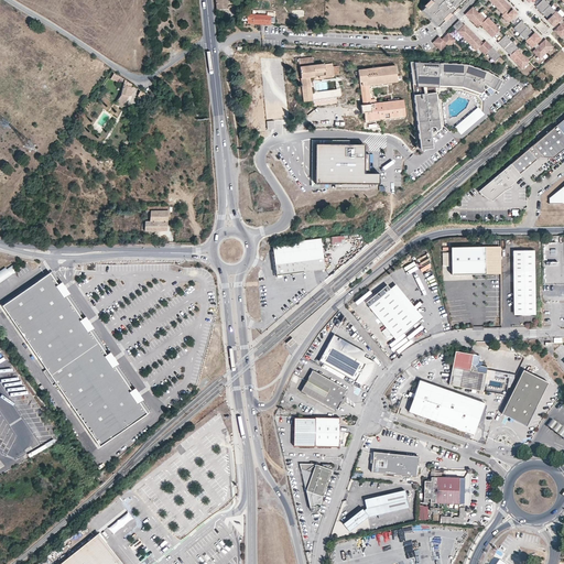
[(227,0),(216,0),(217,10),(228,8),(227,0)]
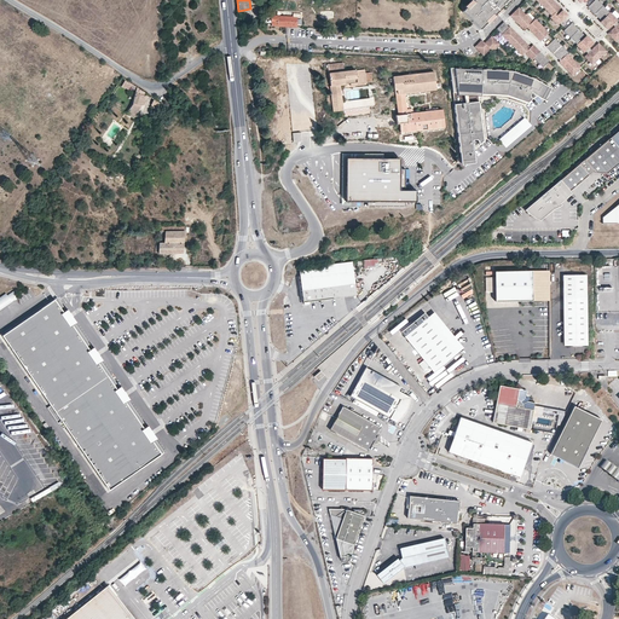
[(502,5),(507,0),(474,0),(475,3),(468,9),(467,7),(462,12),(480,30),(487,23),(485,22),(493,13),(495,16),(496,13),(502,9),(504,6),(502,5)]
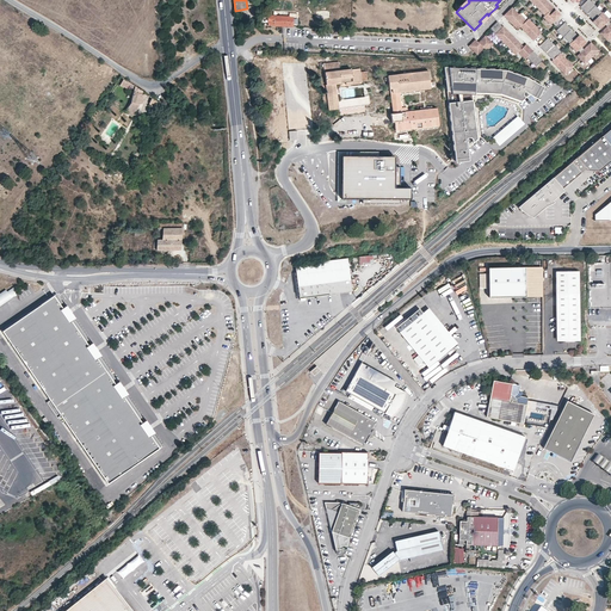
[(587,14),(596,7),(588,0),(587,0),(580,8),(587,14)]
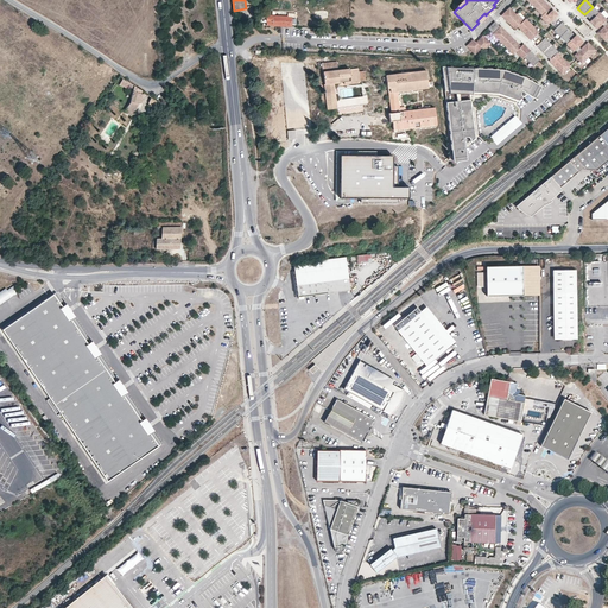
[(550,8),(544,1),(534,10),(542,17),(550,8)]
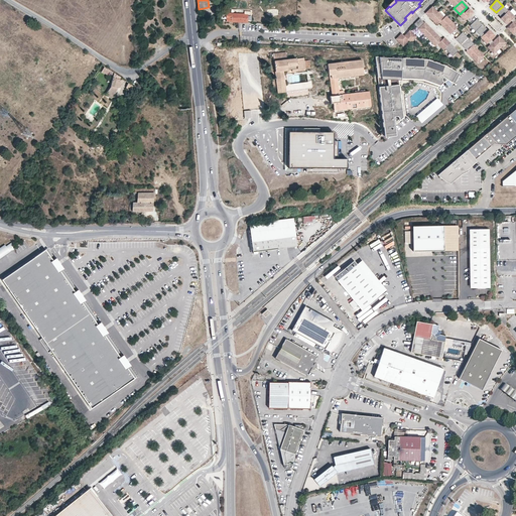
[(501,18),(508,11),(503,6),(496,12),(501,18)]
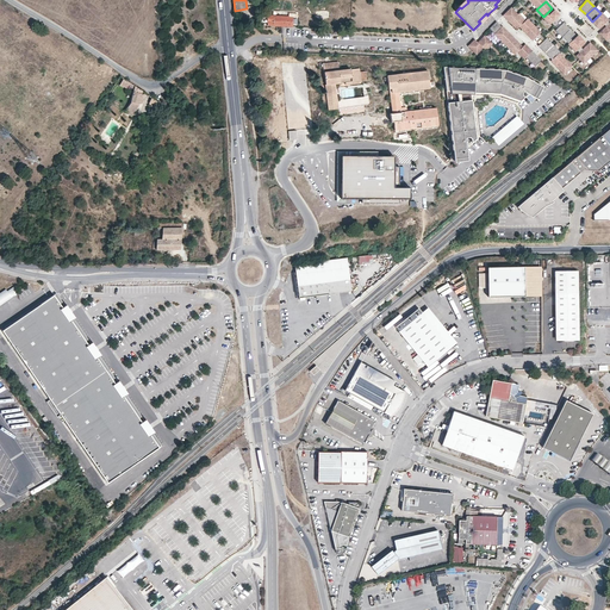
[(509,23),(517,14),(511,8),(503,16),(509,23)]
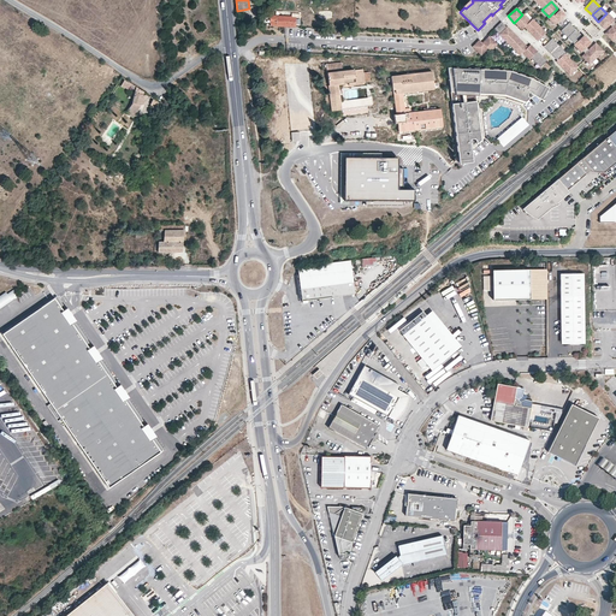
[(548,18),(555,25),(566,16),(557,9),(549,17),(548,18)]
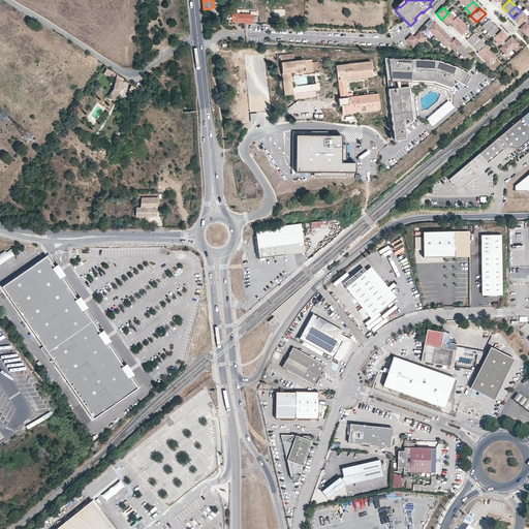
[(232,13),(232,23),(254,24),(255,14),(257,16),(257,12),(251,11),(251,14),(232,13)]
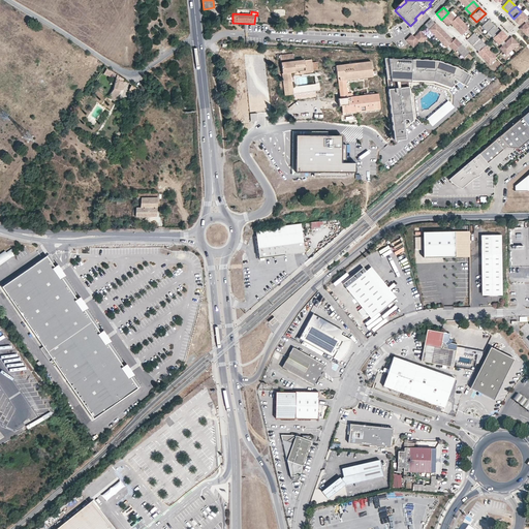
[(417,21),(424,14),(423,13),(422,11),(414,19),(416,20),(417,21)]
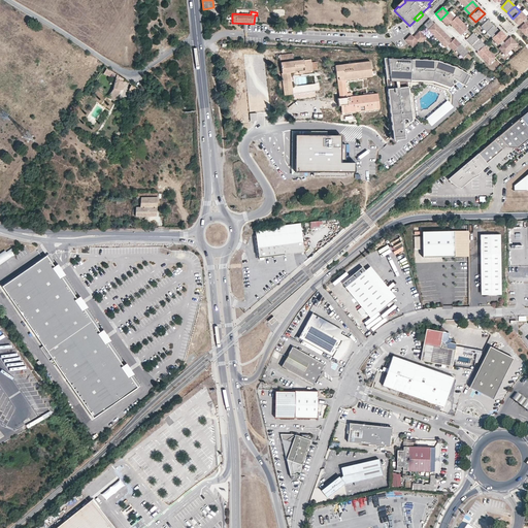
[(526,20),(527,19),(521,11),(520,11),(513,19),(513,20),(519,27),(523,23),(526,20)]
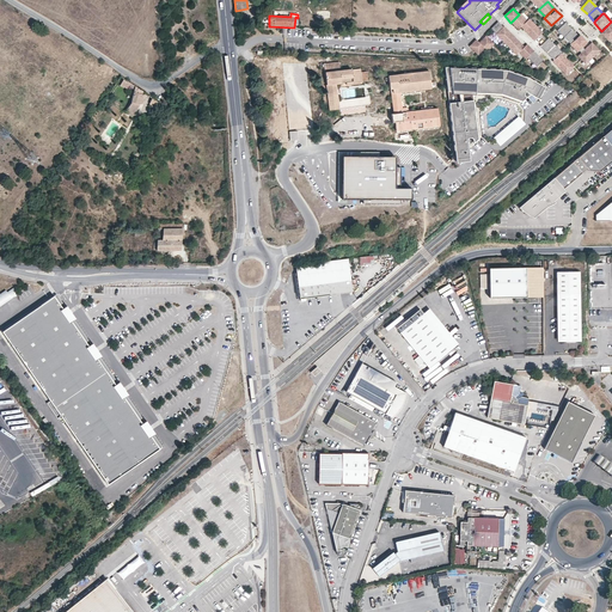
[(520,14),(519,14),(510,23),(518,30),(520,28),(527,20),(526,20),(521,14),(520,14)]
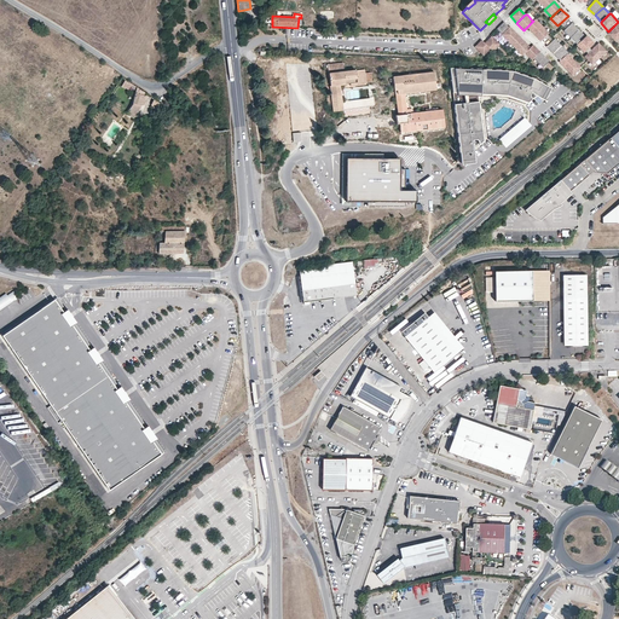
[(533,35),(542,27),(534,19),(533,21),(526,28),(533,35)]
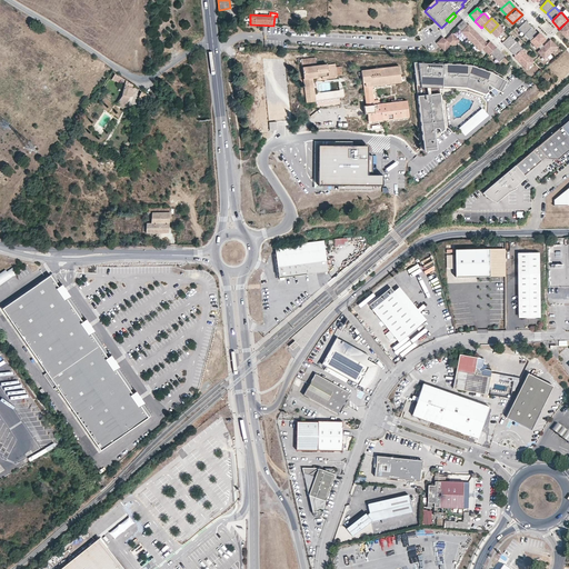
[(468,26),(462,21),(457,27),(461,32),(468,26)]
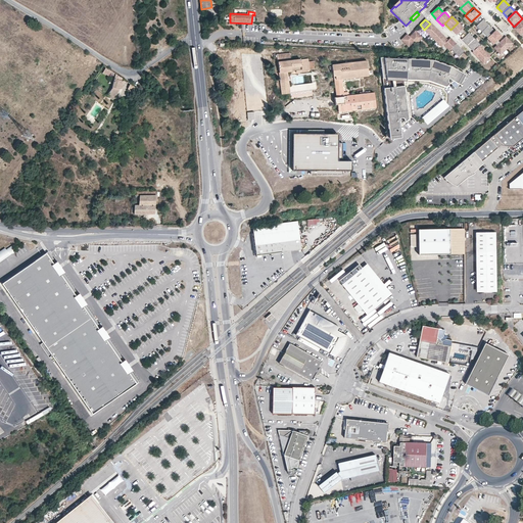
[(476,27),(482,33),(489,26),(483,19),(476,27)]
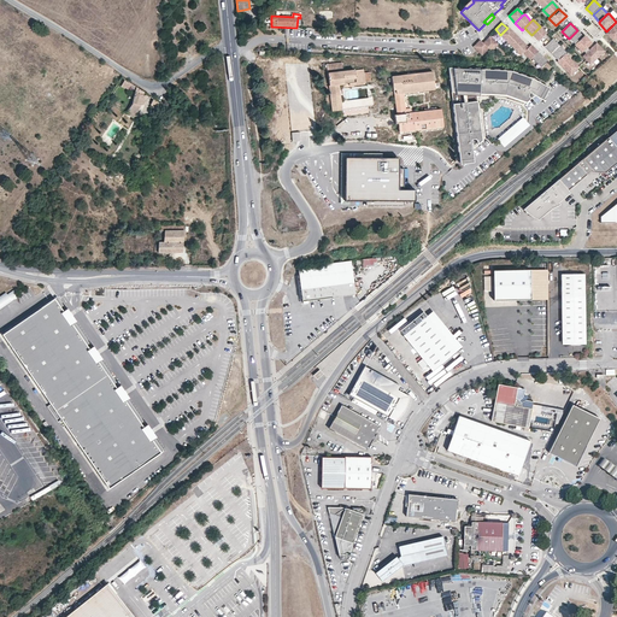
[(499,35),(506,42),(515,34),(509,27),(507,28),(500,35),(499,35)]
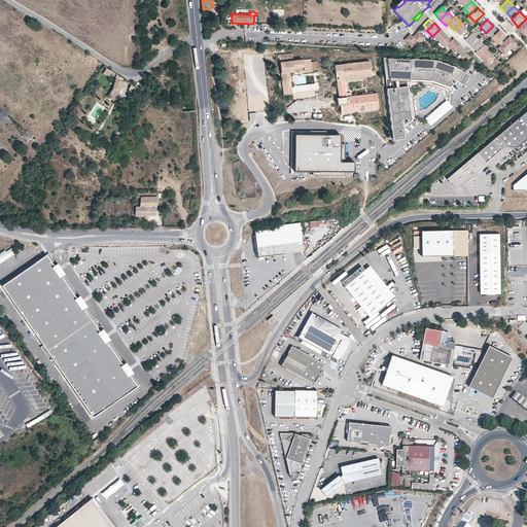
[(460,35),(467,29),(461,23),(454,30),(460,35)]
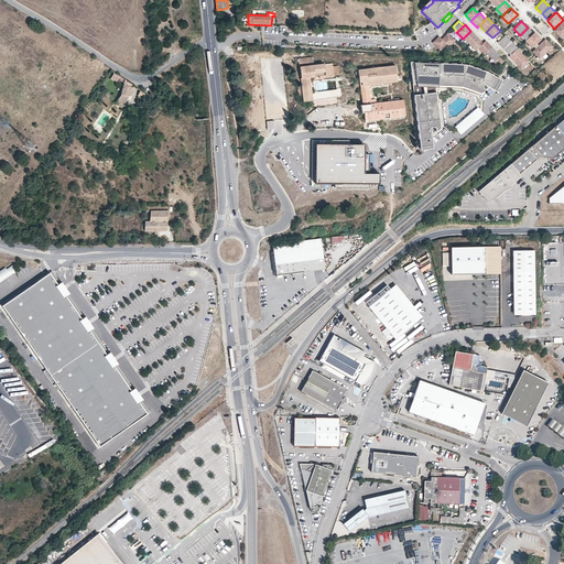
[(563,38),(563,29),(561,25),(560,26),(554,32),(562,40),(563,38)]
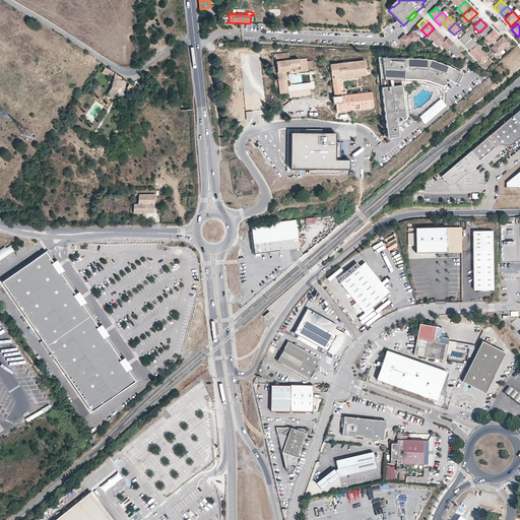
[(479,33),(484,39),(492,31),(486,25),(479,33)]
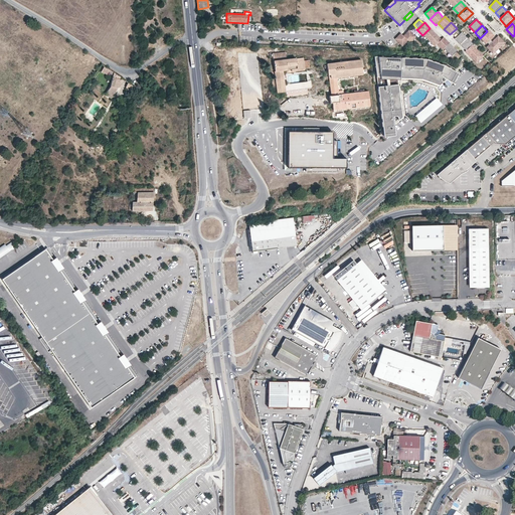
[(430,28),(422,35),(428,41),(436,34),(430,28)]
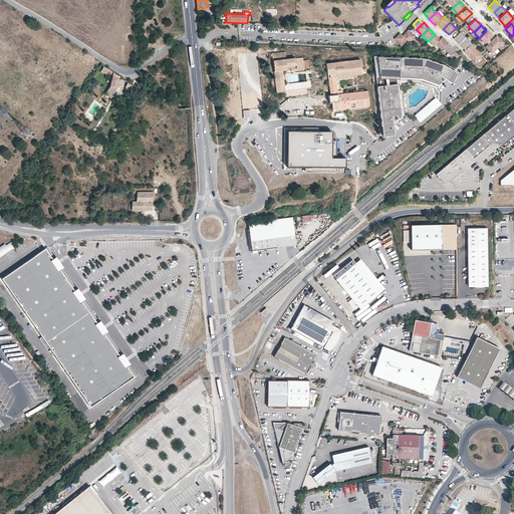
[(415,37),(408,30),(402,36),(407,41),(409,43),(415,37)]
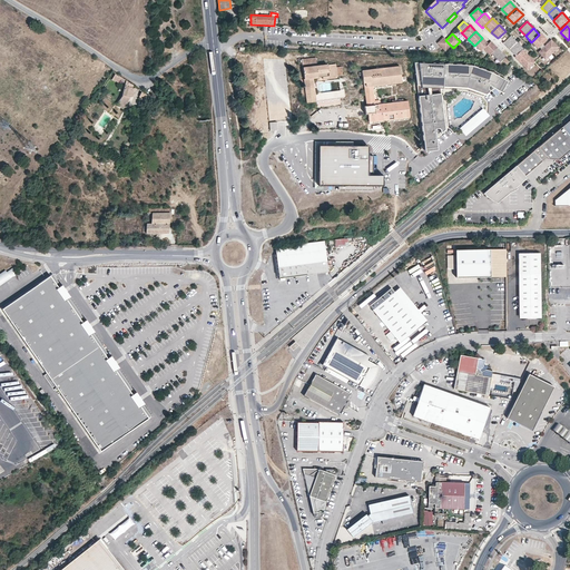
[(547,41),(540,33),(539,35),(531,42),(538,50),(540,49),(543,46),(547,41)]
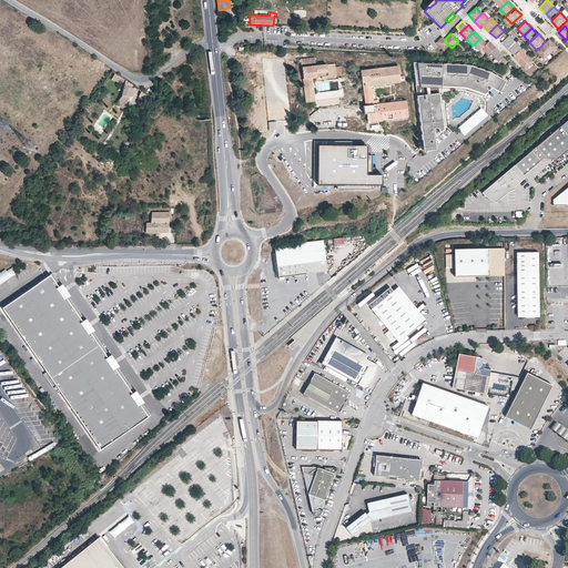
[(500,43),(507,50),(515,42),(508,36),(500,43)]
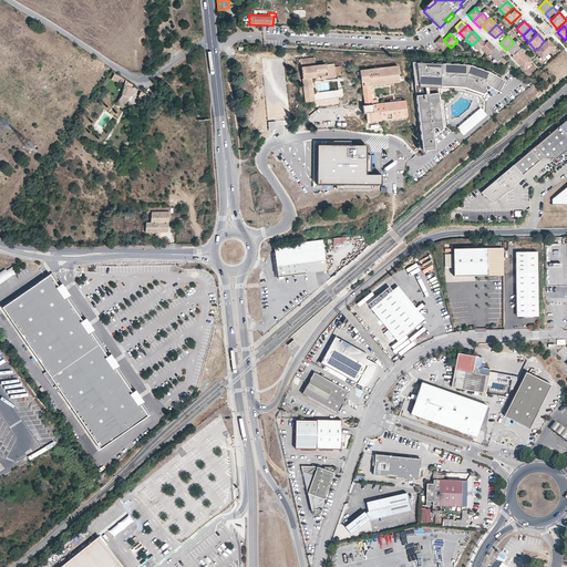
[(443,40),(441,37),(434,43),(442,52),(449,45),(443,40)]
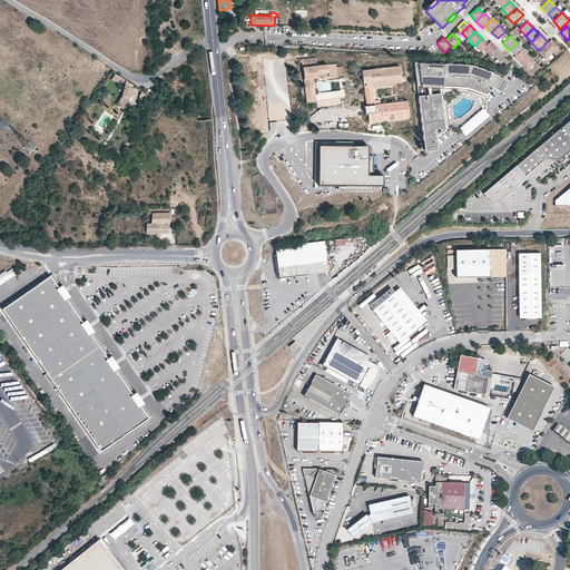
[(488,45),(482,38),(474,46),(480,52),(483,49),(488,45)]
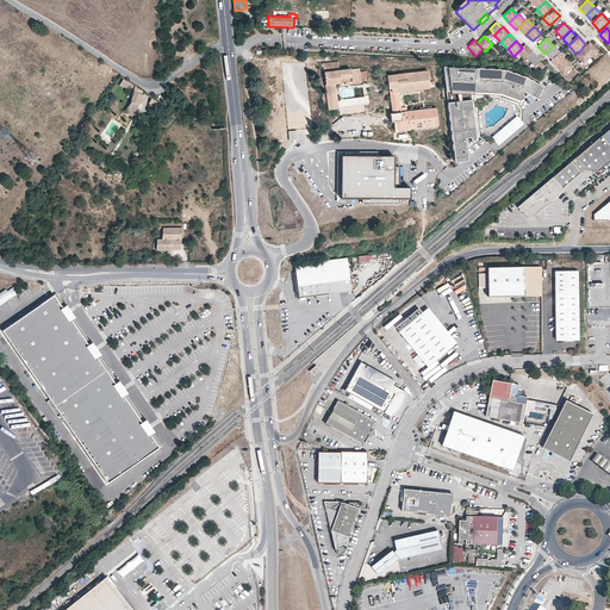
[(526,57),(533,51),(526,44),(522,48),(517,53),(524,60),(526,57)]
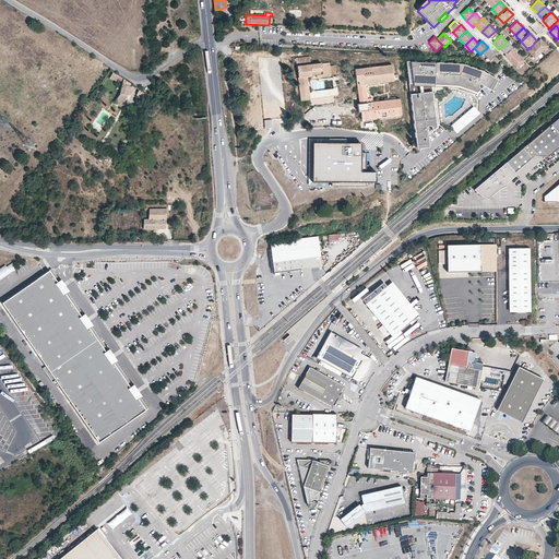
[(534,46),(534,47),(542,55),(548,48),(540,40),(534,46)]
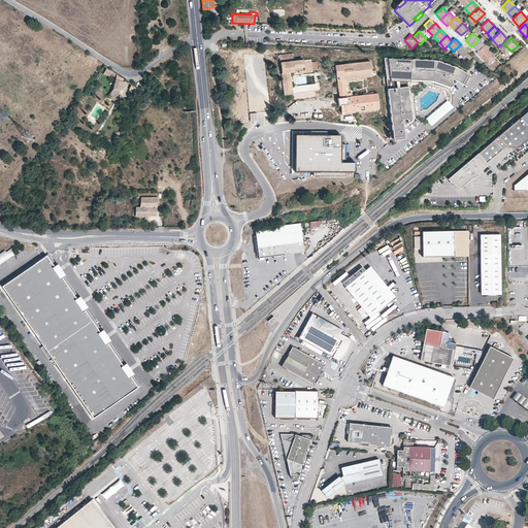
[(471,46),(476,53),(484,46),(484,45),(479,39),(471,46)]
